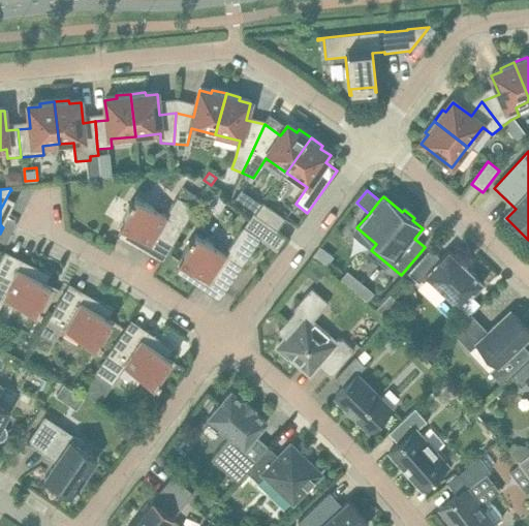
[(167,255),(195,209),(177,198),(165,217),(135,199),(133,202),(131,200),(128,206),(130,208),(119,226),(123,229),(118,238),(138,251),(145,242),(167,255)]
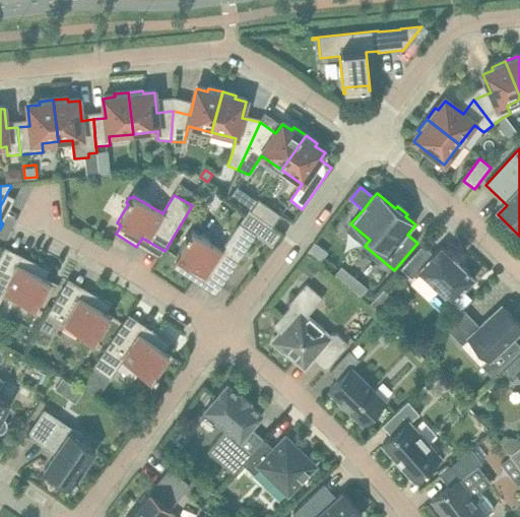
[(272,228),(280,216),(258,201),(250,212),(272,228)]
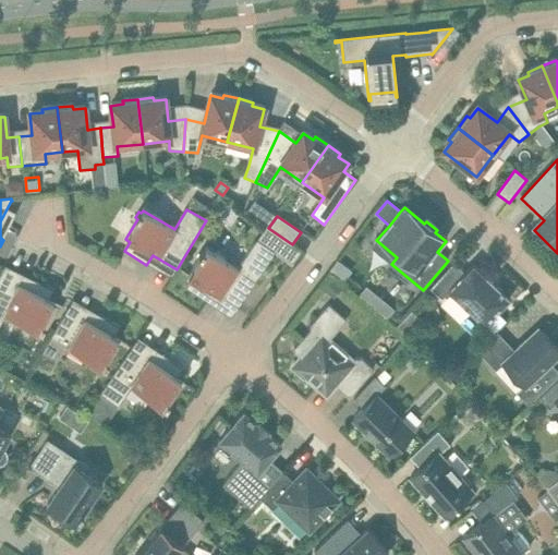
[(238,310),(275,253),(256,241),(237,269),(206,249),(204,252),(203,251),(198,255),(201,257),(187,277),(192,279),(185,289),(207,303),(214,294),(238,310)]
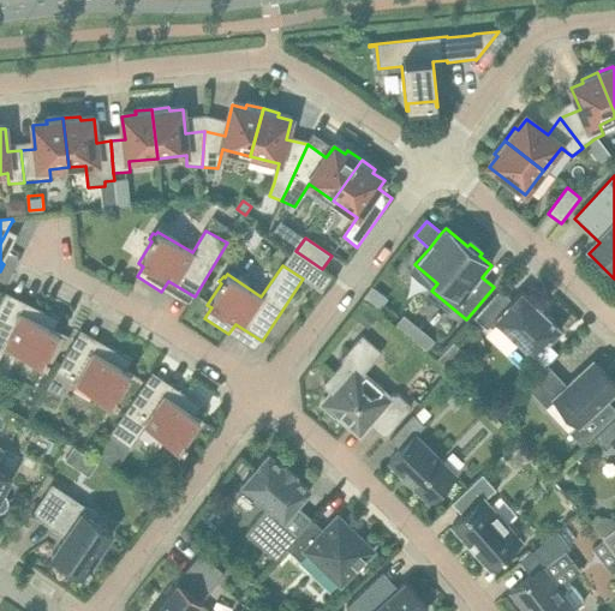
[(533,360),(562,331),(521,293),(512,303),(500,291),(473,319),(487,331),(494,323),(533,360)]
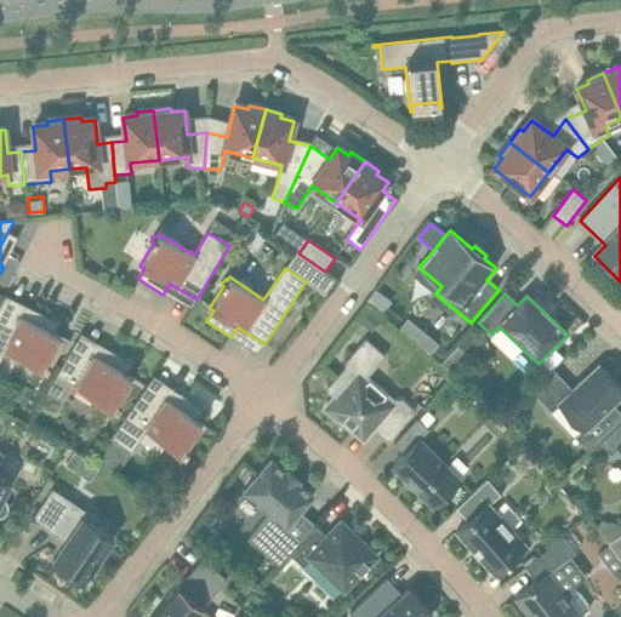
[(60,324),(34,310),(28,321),(0,307),(0,363),(6,352),(43,370),(45,367),(47,369),(50,361),(47,360),(60,337),(55,335),(60,324)]
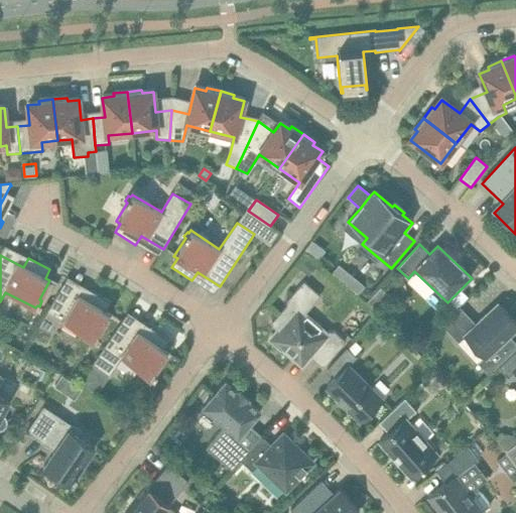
[(323,369),(346,343),(335,333),(329,333),(326,337),(303,316),(320,297),(303,282),(286,302),(286,306),(271,324),(272,328),(277,333),(271,340),(271,344),(279,350),(282,350),(301,366),(309,357),(323,369)]
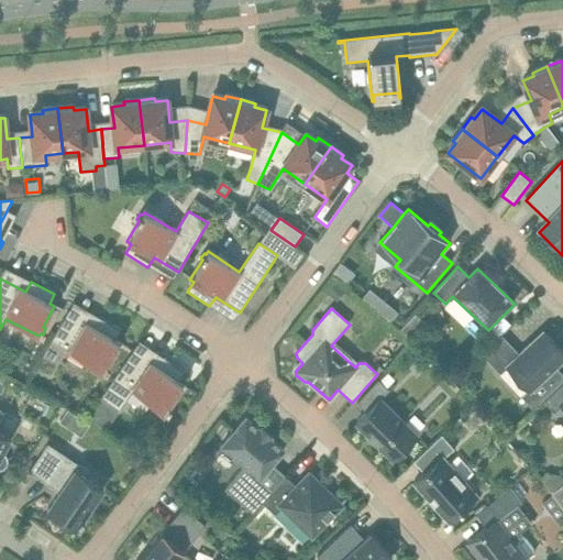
[(108,364),(120,343),(116,341),(121,331),(98,318),(92,328),(68,313),(51,342),(102,372),(105,370),(107,371),(110,365),(108,364)]
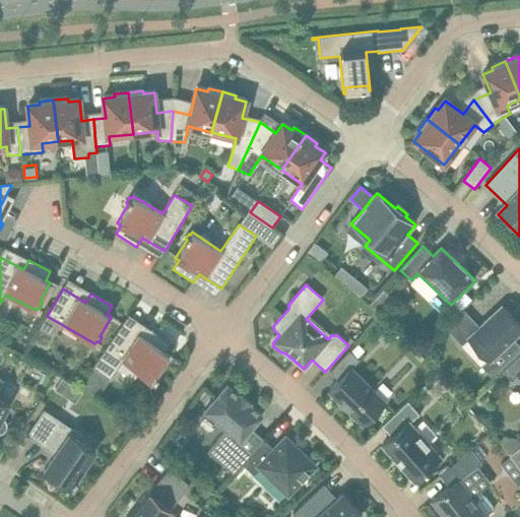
[(470,319),(452,336),(461,346),(469,339),(490,362),(519,332),(519,327),(502,308),(479,329),(470,319)]
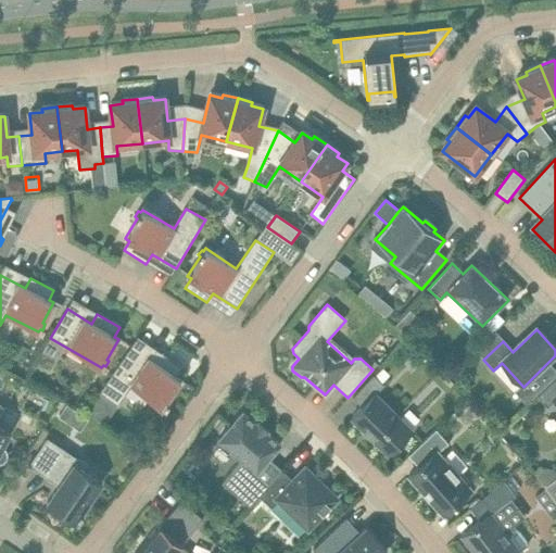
[(182,368),(161,353),(155,363),(131,347),(99,393),(118,406),(131,387),(162,407),(164,405),(166,406),(169,401),(167,400),(180,380),(176,377),(182,368)]
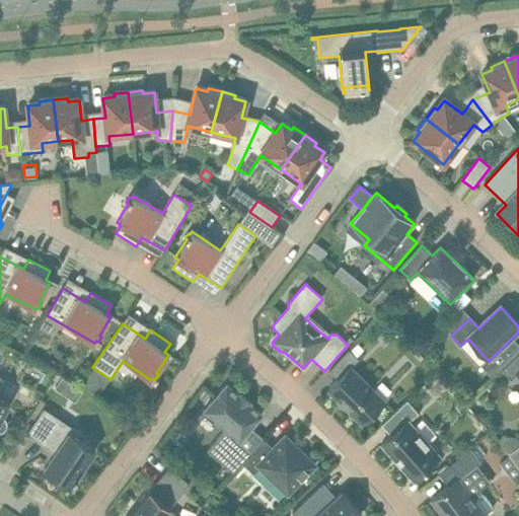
[(349,352),(329,373),(338,381),(328,390),(362,425),(384,402),(351,369),(358,361),(349,352)]
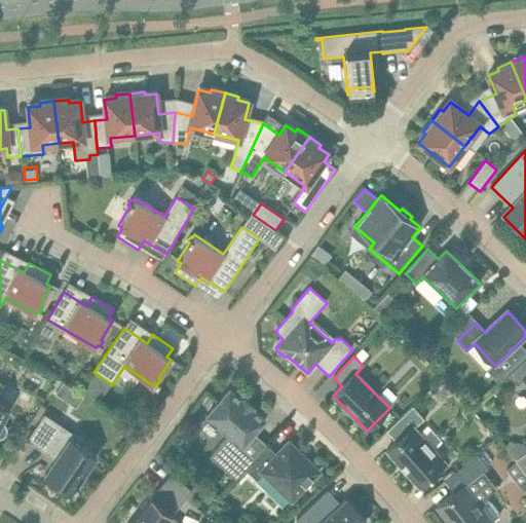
[(524,380),(525,382),(525,360),(509,376),(517,386),(524,380)]
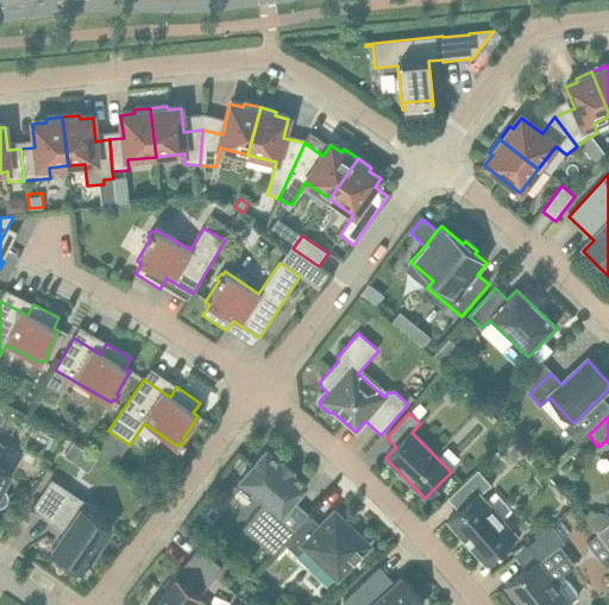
[(0,508),(2,508),(6,504),(7,499),(6,495),(2,491),(12,473),(0,466),(0,452),(4,447),(0,445),(0,508)]
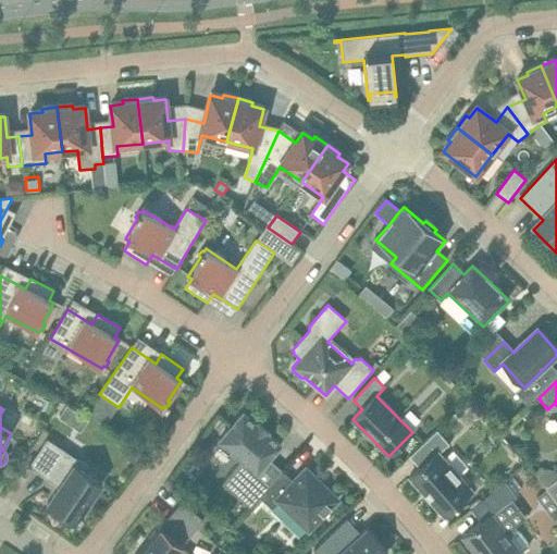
[(66,407),(58,419),(66,425),(74,413),(66,407)]
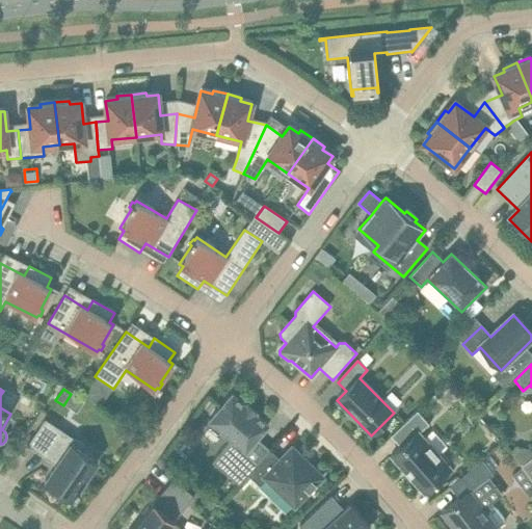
[(218,458),(238,475),(244,479),(247,476),(269,452),(257,441),(268,426),(232,396),(209,423),(232,442),(218,458)]
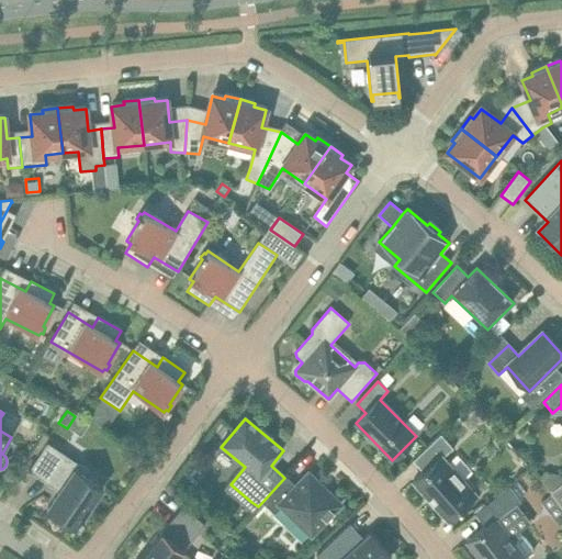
[(423,473),(414,482),(448,521),(475,495),(442,459),(452,449),(440,436),(413,461),(423,473)]
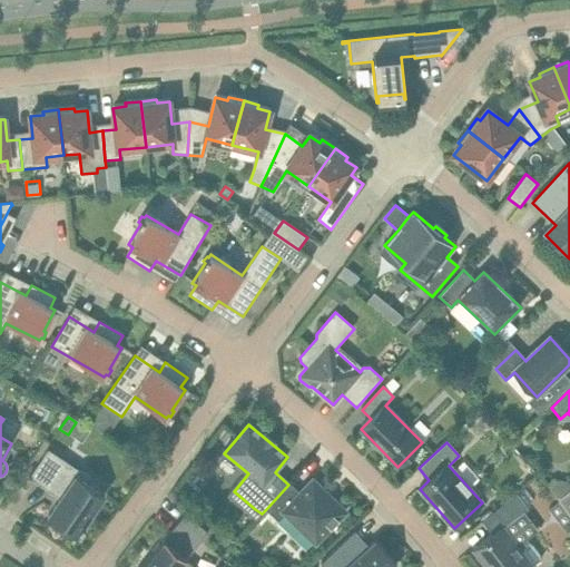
[(60,500),(48,518),(57,524),(55,526),(67,534),(68,531),(76,537),(81,529),(82,530),(86,525),(85,525),(105,495),(89,485),(92,480),(48,450),(29,479),(60,500)]
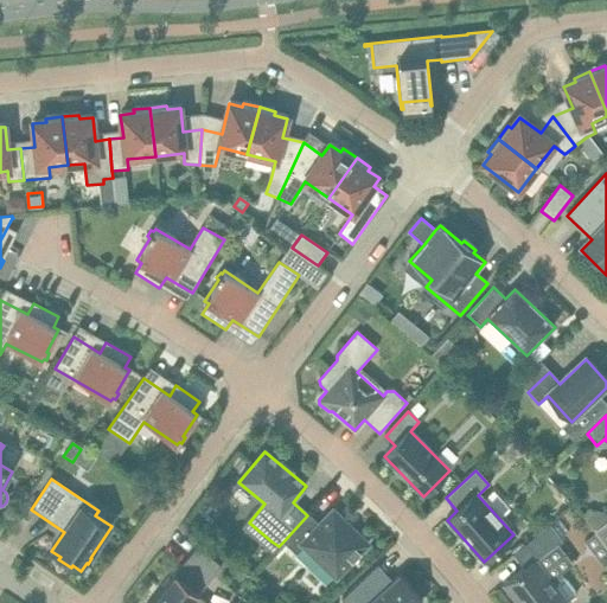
[(308,514),(307,515),(282,543),(296,556),(304,549),(336,579),(369,545),(333,511),(319,525),(308,514)]
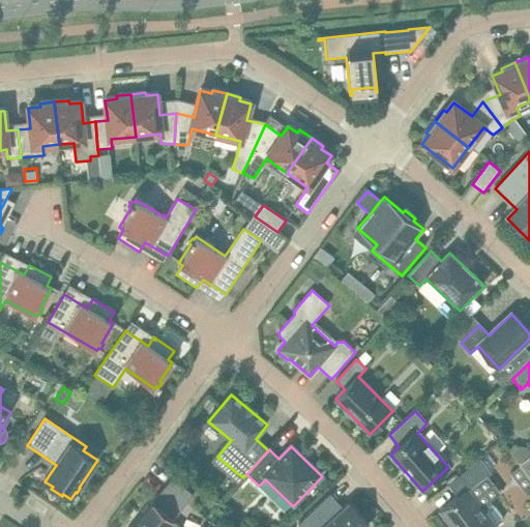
[(493,505),(483,511),(468,492),(492,474),(480,460),(448,484),(459,497),(440,511),(451,526),(499,526),(505,522),(493,505)]
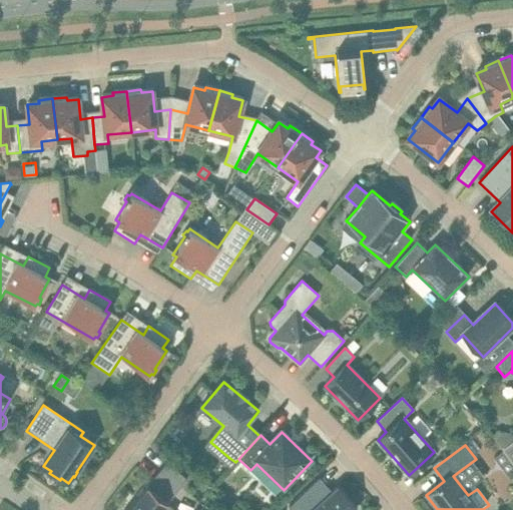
[(167,463),(127,509),(172,509),(166,505),(187,480),(167,463)]
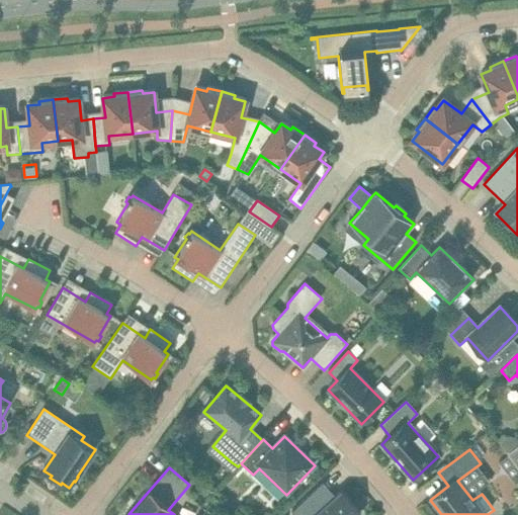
[(359,514),(341,493),(332,501),(320,488),(323,485),(323,484),(291,513),(292,514),(359,514)]
